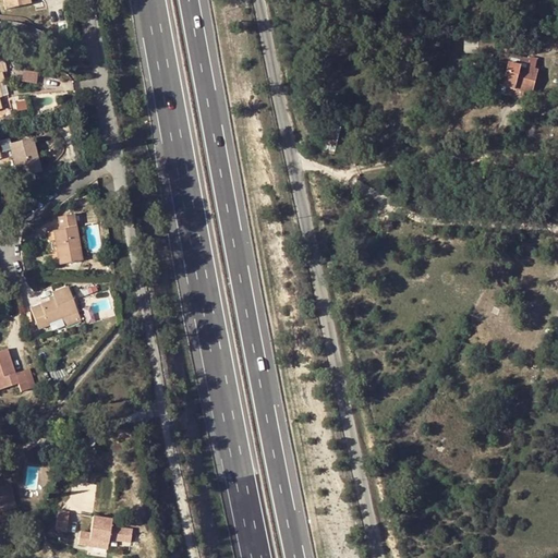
[(3,0),(5,9),(31,3),(29,0),(3,0)]
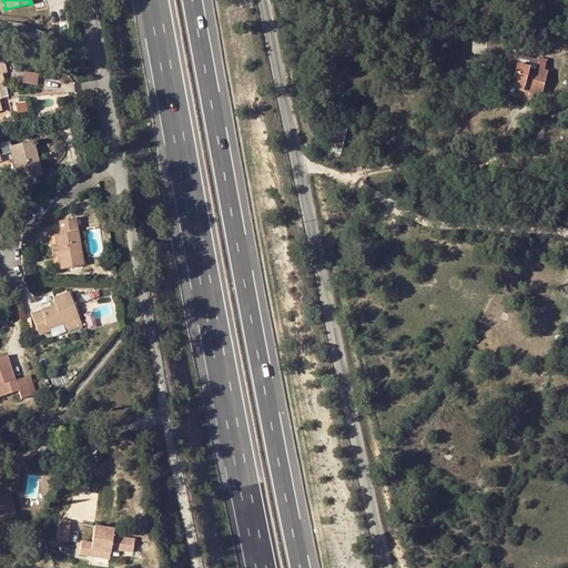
[(518,63),(511,88),(533,93),(541,95),(547,70),(545,69),(535,67),(537,59),(510,53),(508,61),(518,63)]
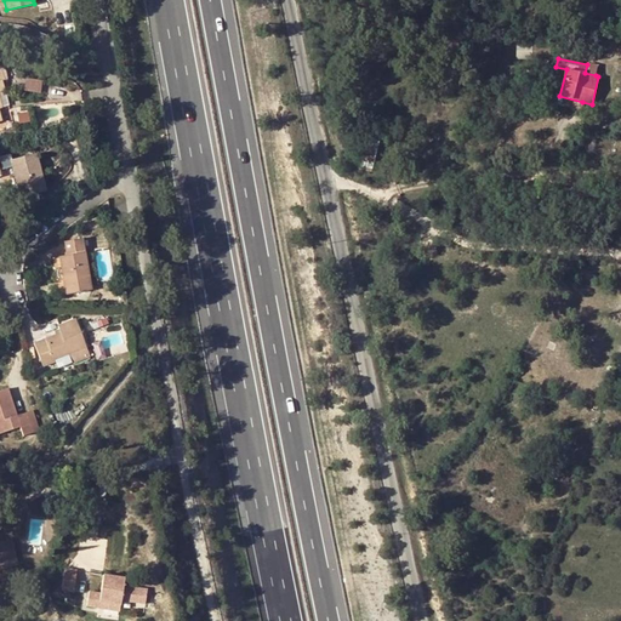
[(598,64),(588,62),(587,64),(585,73),(596,75),(598,64)]
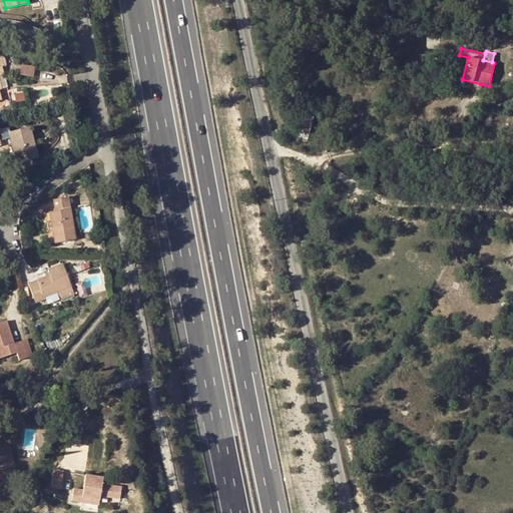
[(481,84),(462,79),(461,86),(480,91),(481,84)]
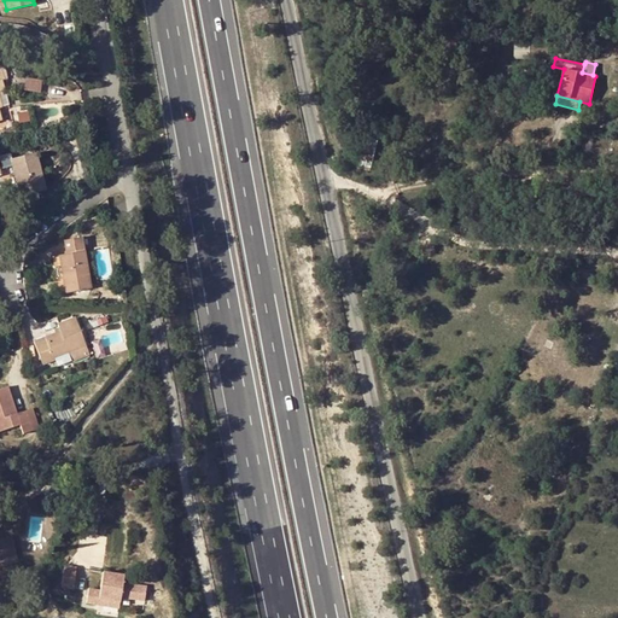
[(360,158),(373,161),(378,139),(366,136),(360,158)]
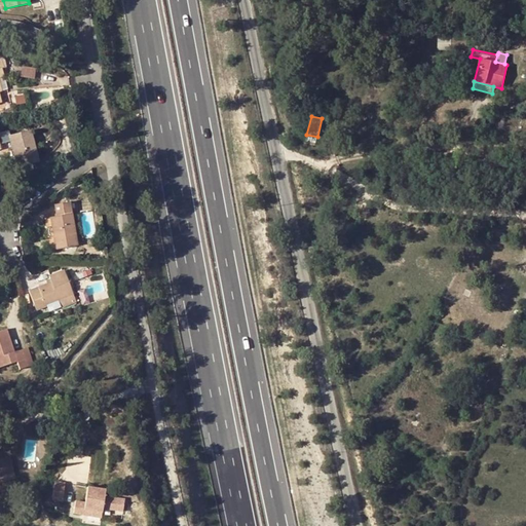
[(26,158),(28,164),(38,161),(30,130),(9,136),(8,130),(0,133),(0,149),(0,148),(0,143),(10,142),(15,160),(19,160),(26,158)]
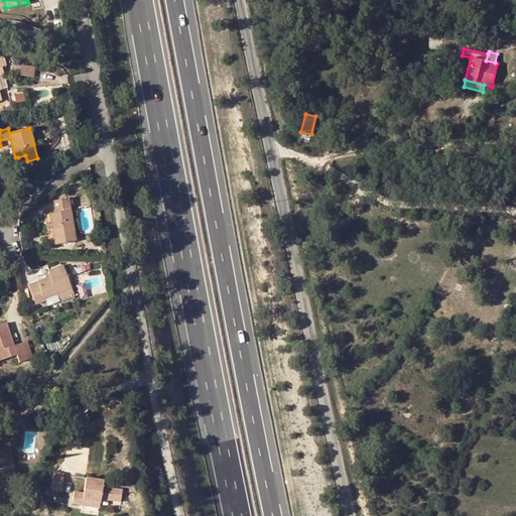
[(311,134),(300,132),(298,140),(309,142),(311,134)]
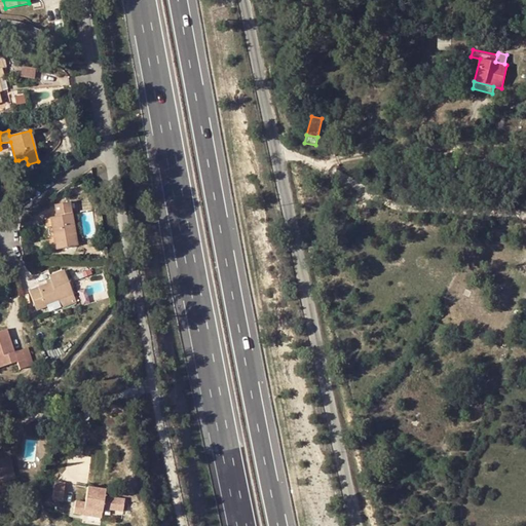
[(50,218),(58,250),(77,246),(69,202),(54,204),(57,217),(50,218)]
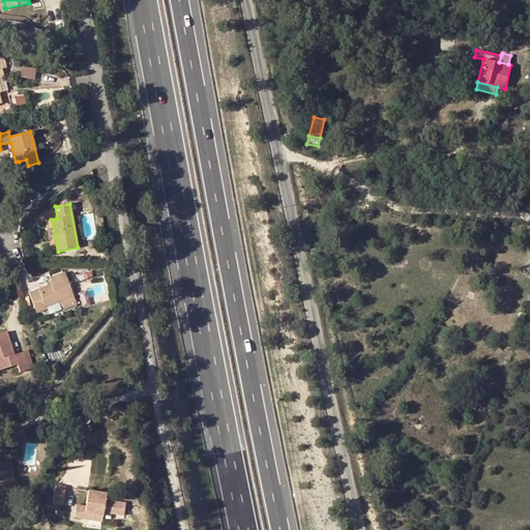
[(64,272),(51,277),(52,281),(53,284),(48,286),(29,293),(37,313),(47,308),(47,307),(59,302),(75,296),(64,272)]
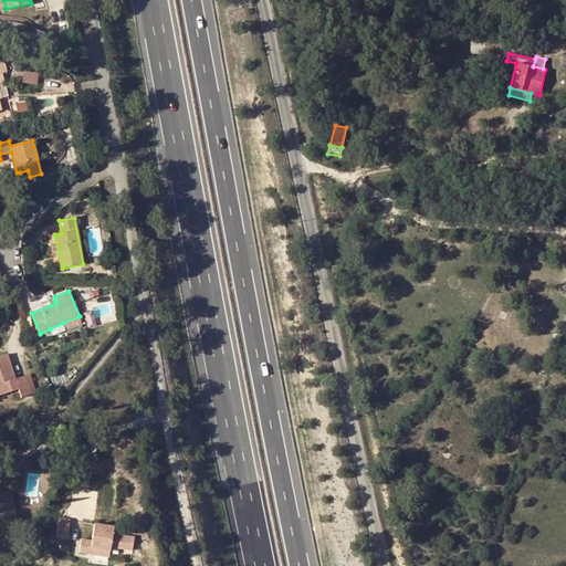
[(63,323),(66,331),(83,325),(80,316),(63,323)]
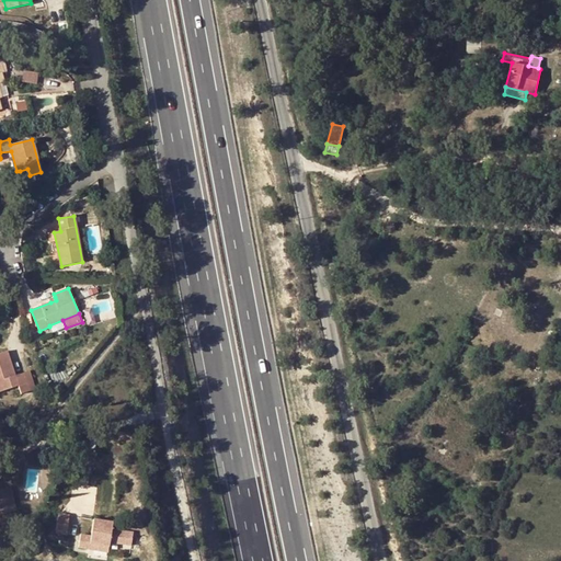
[(0,391),(19,385),(21,395),(31,391),(24,373),(15,375),(7,351),(0,353),(0,391)]
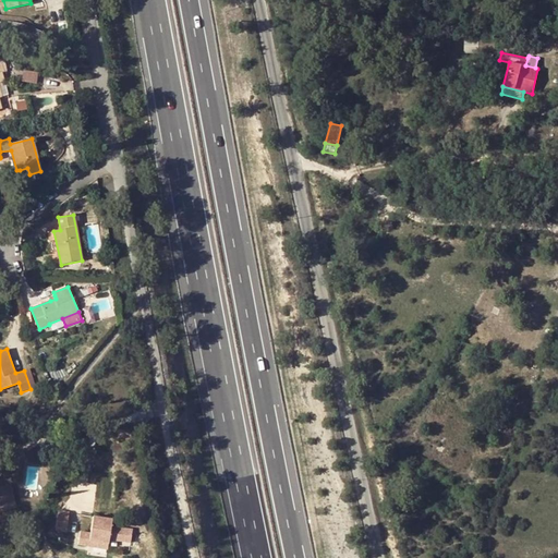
[(24,371),(31,389),(36,387),(29,368),(24,371)]
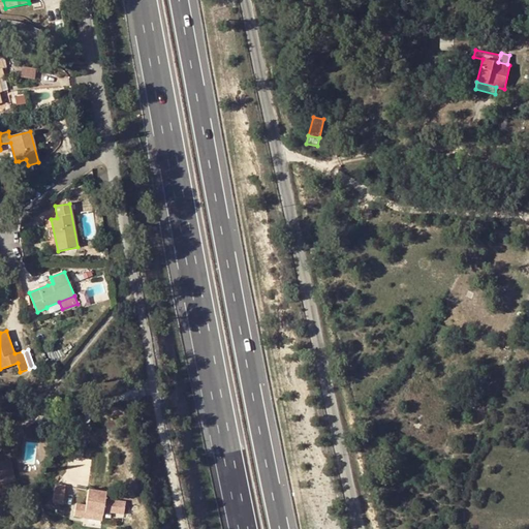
[(2,411),(0,425),(9,426),(11,413),(2,411)]
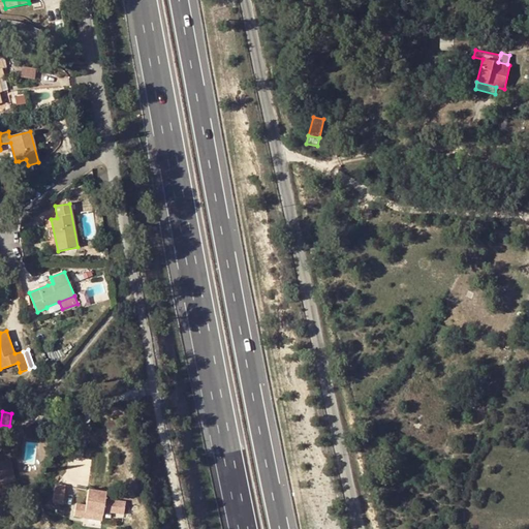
[(0,485),(14,481),(9,459),(0,461),(0,485)]
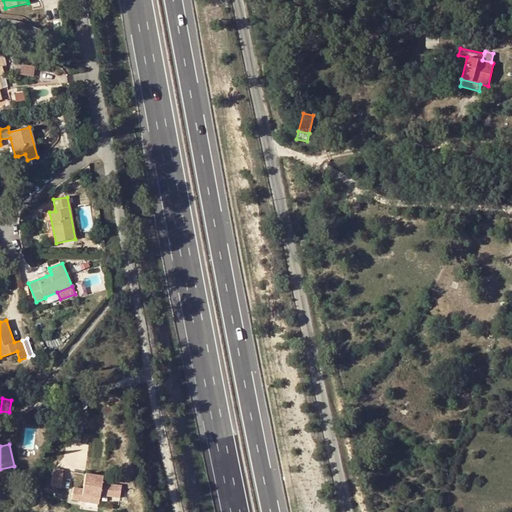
[(54,469),(56,487),(67,486),(65,468),(54,469)]
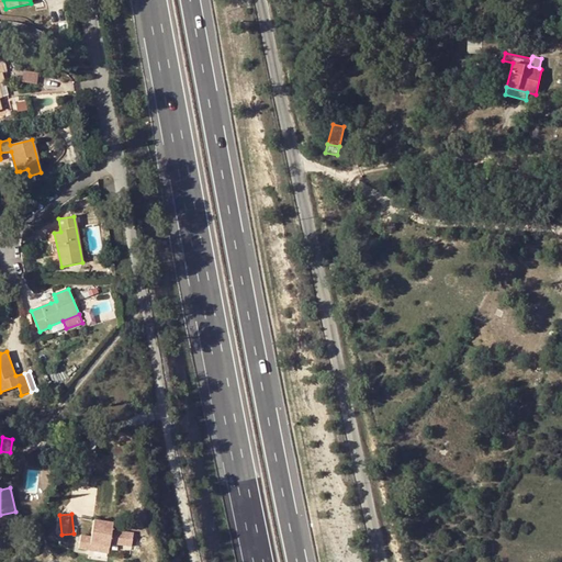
[(93,520),(90,544),(109,548),(112,524),(93,520)]
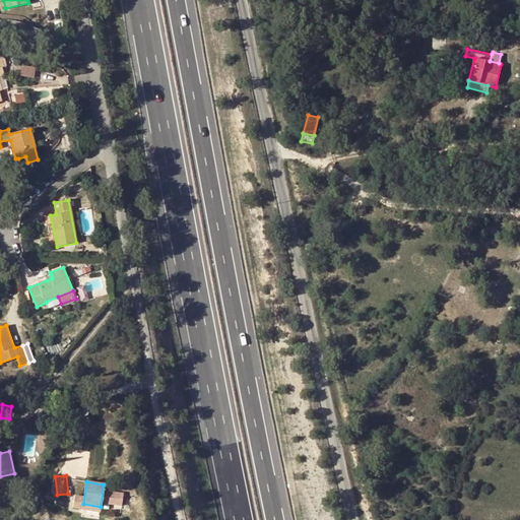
[(104,503),(121,506),(122,495),(107,491),(104,503)]
